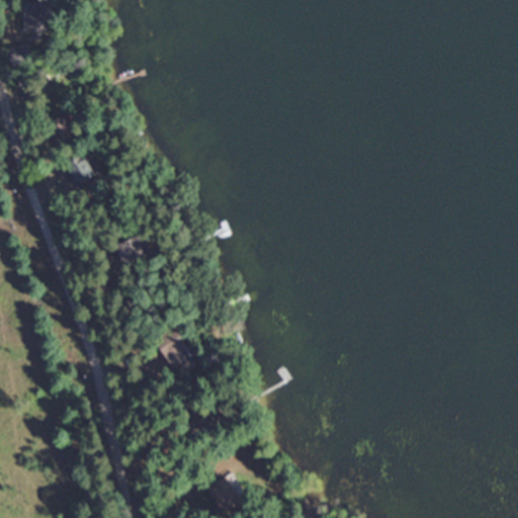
[(21,31),(44,31),(44,3),(21,3),(21,31)]
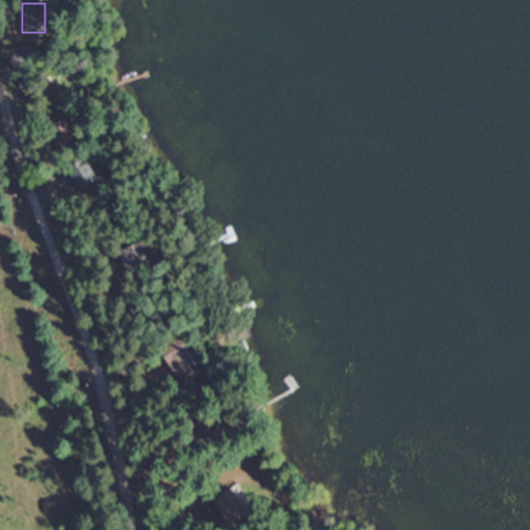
[(71,128),(58,123),(52,138),(65,144),(71,128)]
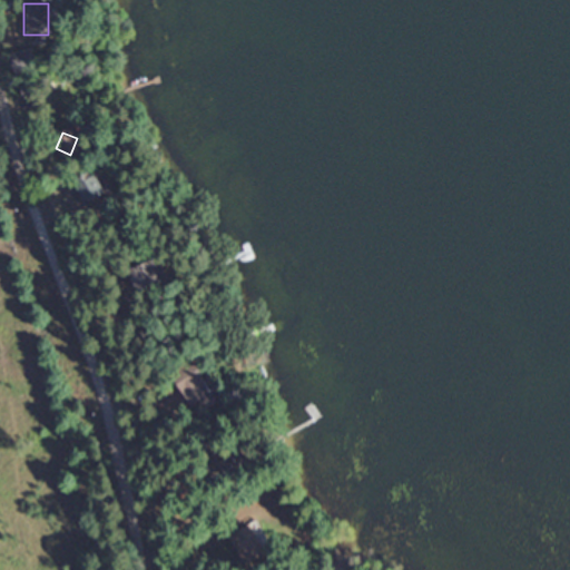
[(105,193),(89,170),(70,183),(87,206),(105,193)]
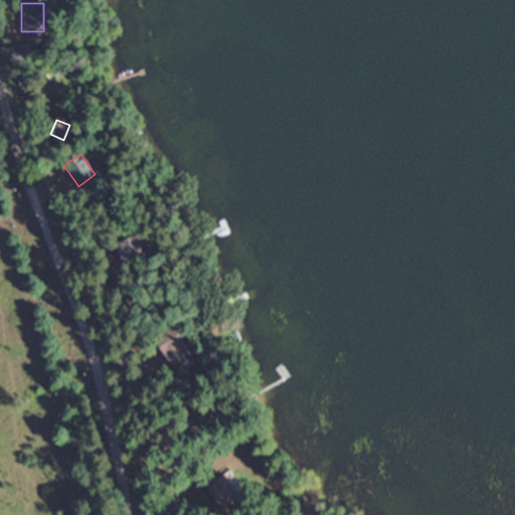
[(137,240),(120,247),(126,262),(143,254),(137,240)]
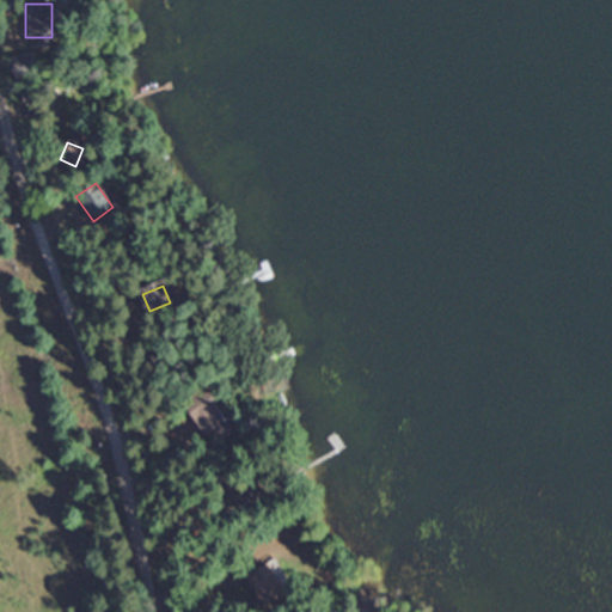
[(230,429),(220,398),(191,408),(201,439),(230,429)]
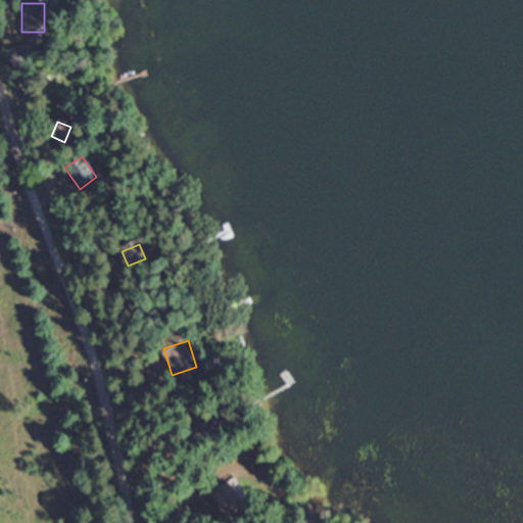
[(221,519),(247,505),(234,476),(206,490),(221,519)]
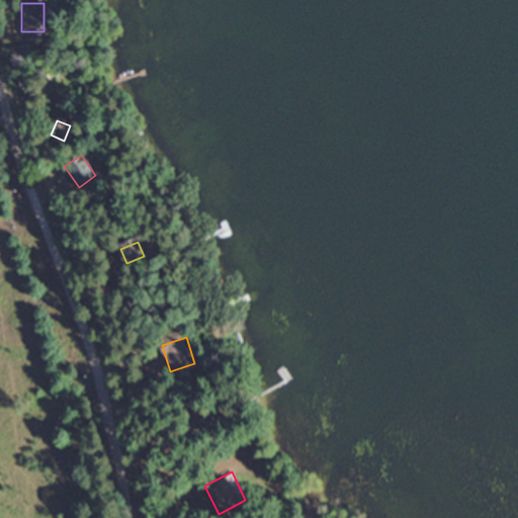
All buildings are outlined.
